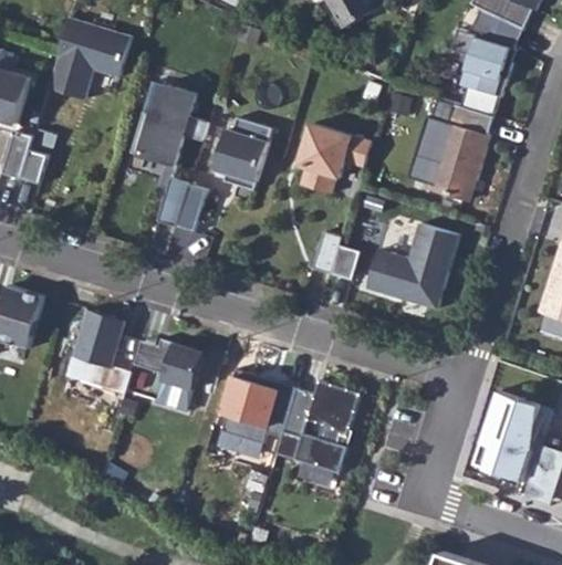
[(324,0),(342,29),(385,4),(382,0),(324,0)]
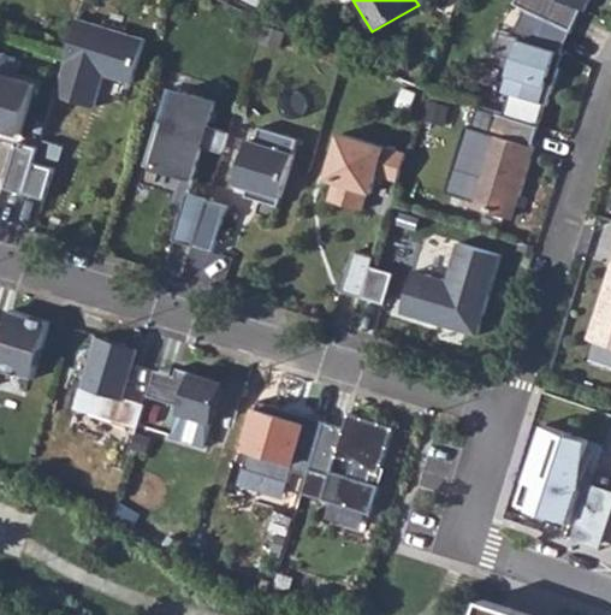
[(521,9),(567,31),(577,10),(581,11),(586,0),(511,0),(510,4),(521,9)]
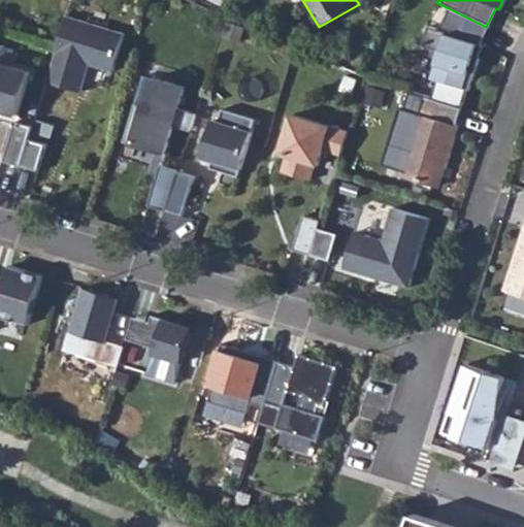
[(486,27),(447,7),(436,30),(426,27),(420,46),(436,52),(428,79),(466,91),(477,59),(473,58),(478,45),(486,27)]
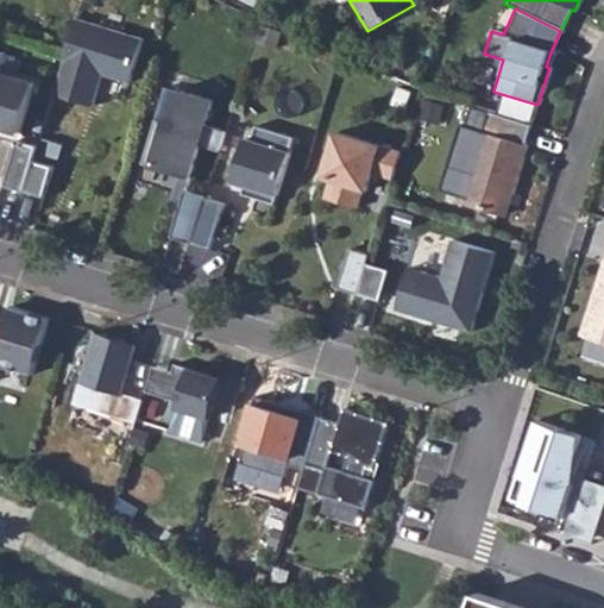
[(139,39),(73,19),(64,49),(50,95),(89,107),(100,75),(100,73),(108,75),(107,77),(126,83),(139,39)]
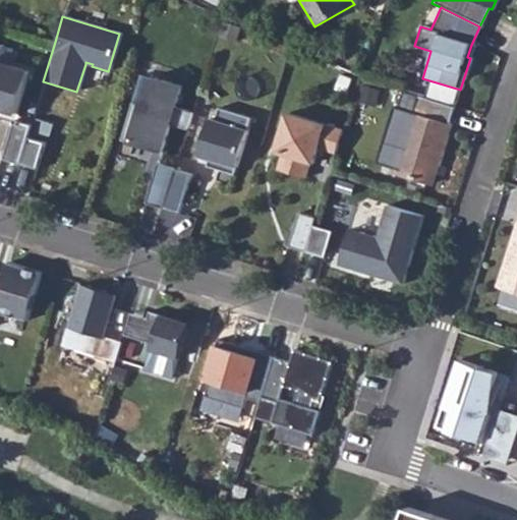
[(26,71),(0,63),(0,108),(14,113),(26,71)]
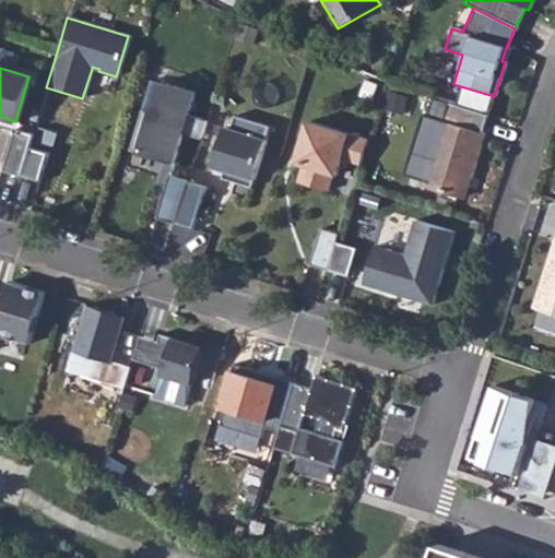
[(181,134),(198,140),(203,120),(186,115),(192,93),(160,83),(150,114),(140,110),(128,151),(143,156),(144,154),(158,157),(157,161),(162,162),(170,165),(181,134)]
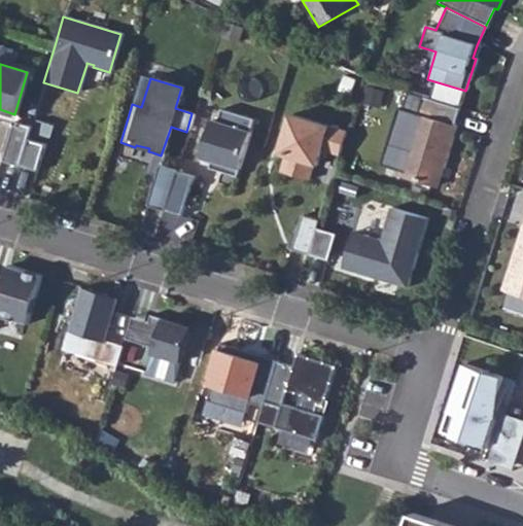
[(457,108),(422,97),(396,176),(431,187),(439,168),(442,169),(454,127),(452,126),(457,108)]
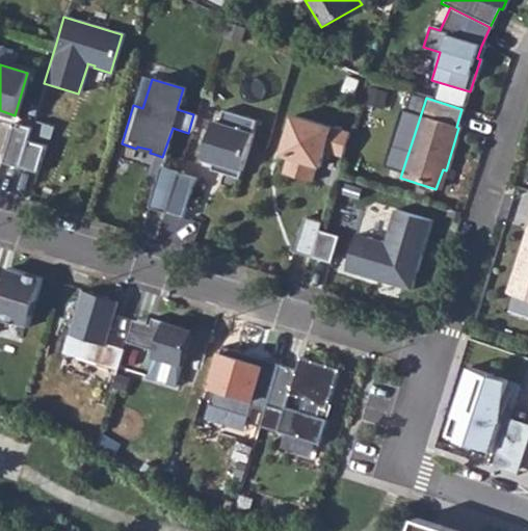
[(15,115),(0,110),(0,123),(11,127),(12,123),(15,115)]
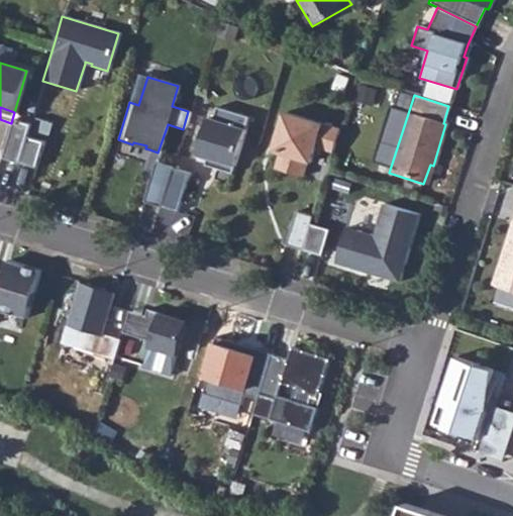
[(247,116),(215,107),(212,120),(205,118),(194,155),(205,159),(210,168),(230,174),(247,116)]
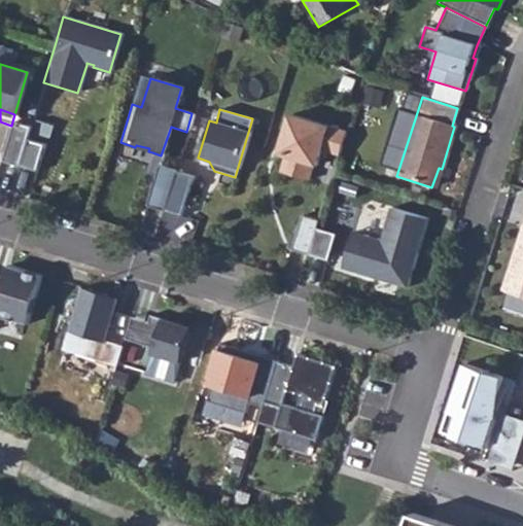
[(278,172),(307,180),(312,166),(315,166),(319,150),(337,155),(344,132),(288,115),(276,153),(283,156),(278,172)]
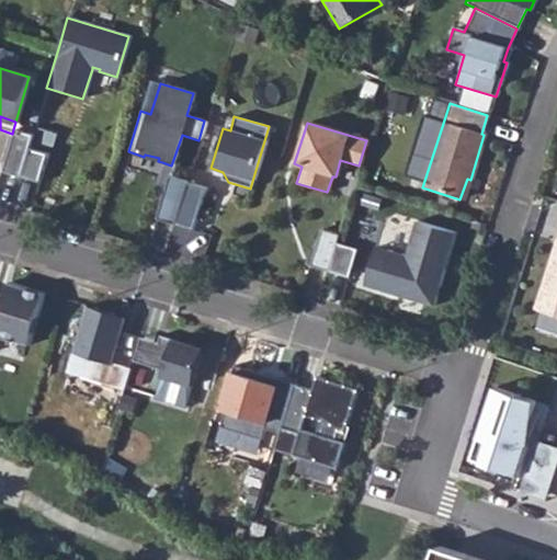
[(27,148),(32,135),(13,129),(12,134),(1,172),(19,176),(27,148)]
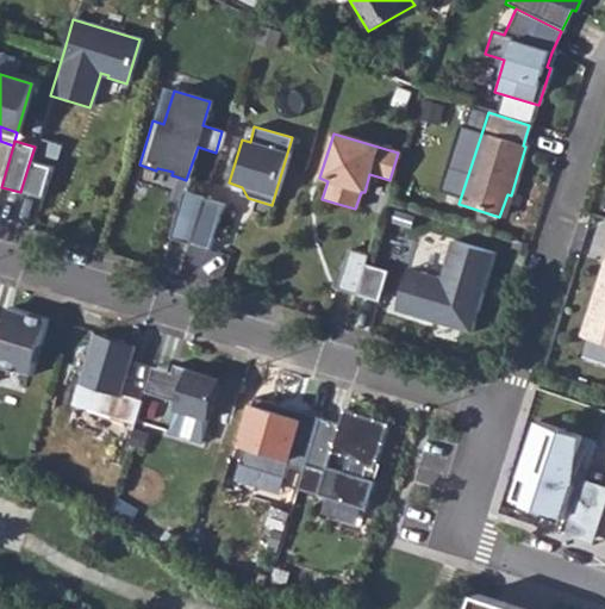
[(49,167),(30,161),(20,192),(41,198),(49,167)]
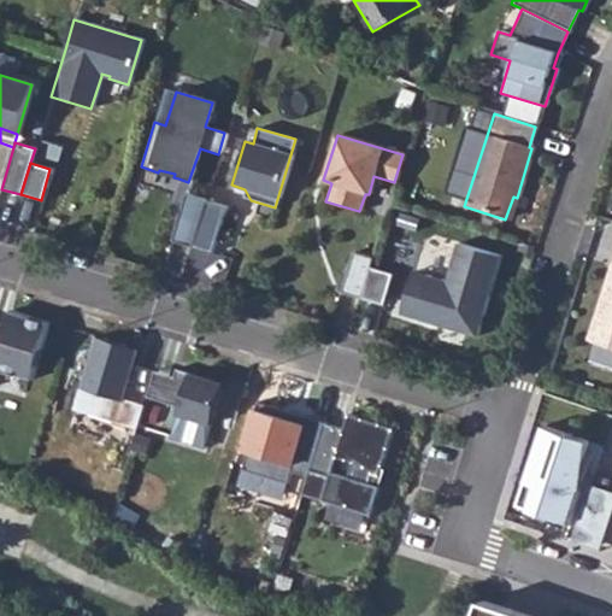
[(170,203),(180,206),(184,193),(188,182),(178,179),(170,203)]
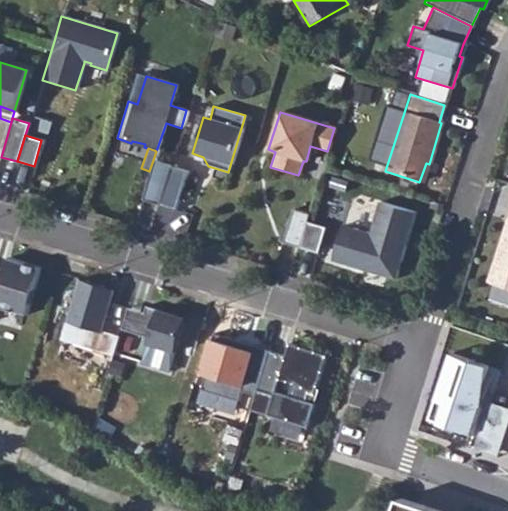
[(140,200),(157,205),(169,167),(170,165),(153,160),(149,171),(140,200)]
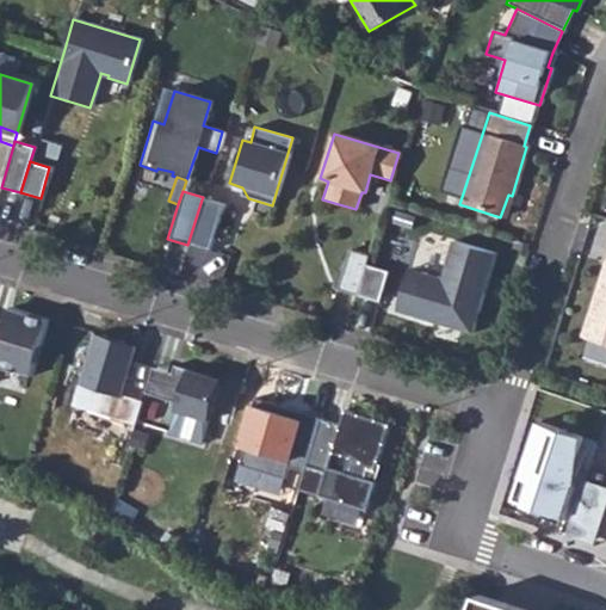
[(222,205),(202,199),(187,245),(208,251),(222,205)]
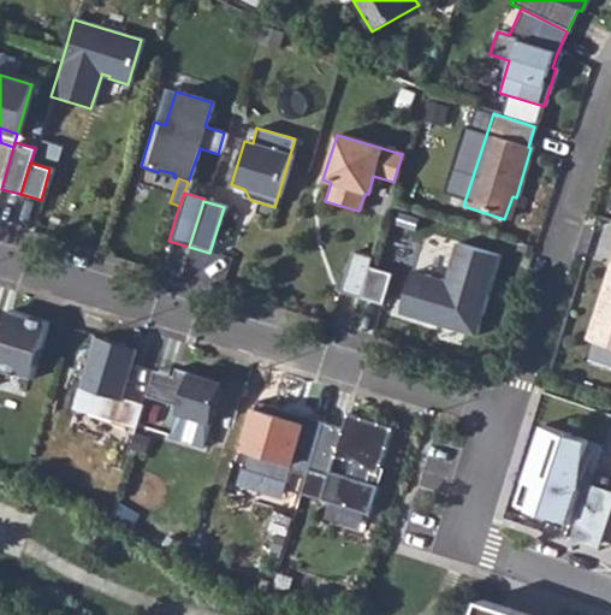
[(419,284),(408,281),(398,314),(474,336),(498,255),(456,243),(444,282),(422,275),(419,284)]
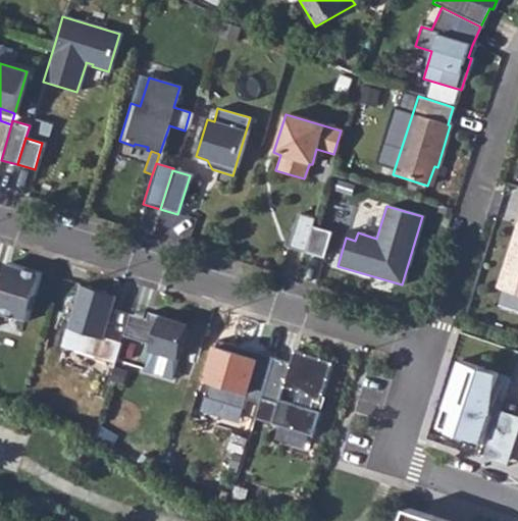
[(287,248),(304,253),(312,226),(314,218),(297,213),(287,248)]
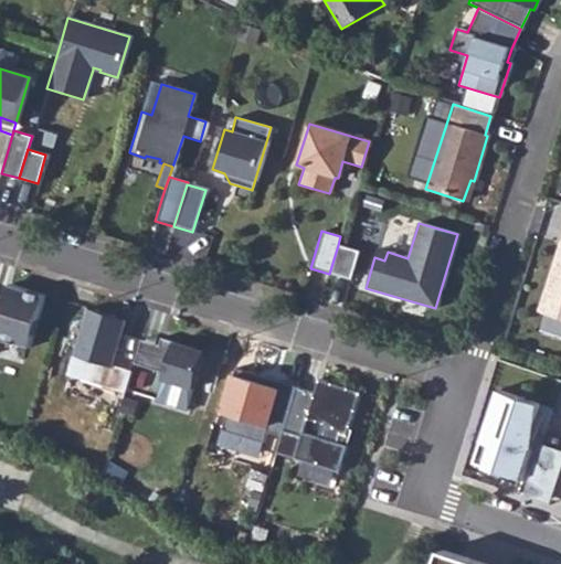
[(560,240),(538,314),(560,320),(560,240)]
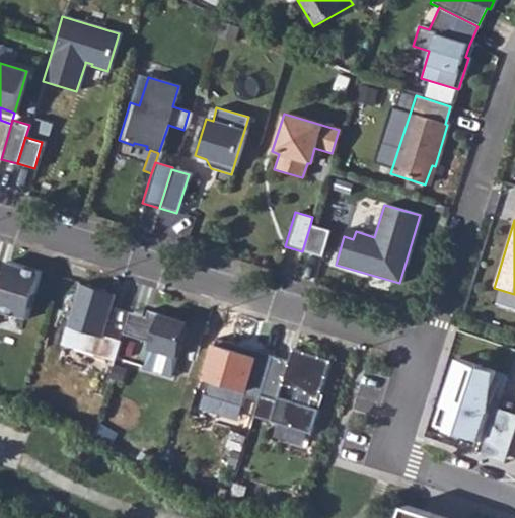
[(329,230),(310,225),(302,251),(321,256),(329,230)]
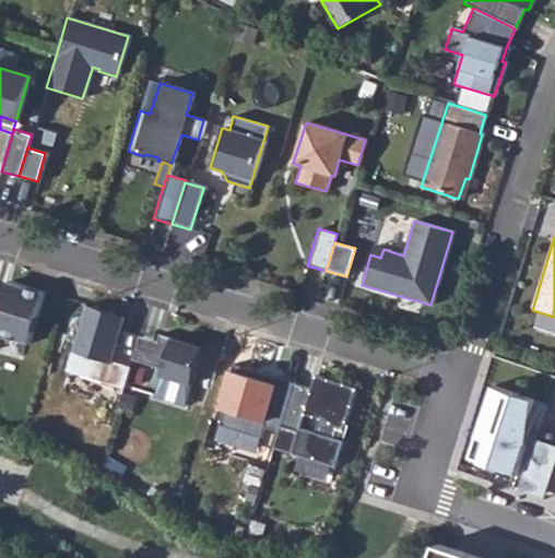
[(3,295),(0,294),(0,336),(26,344),(42,293),(7,282),(3,295)]
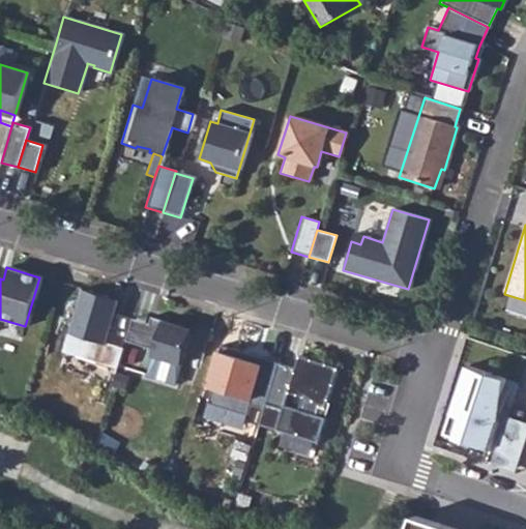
[(118,300),(80,289),(61,352),(115,369),(121,348),(105,343),(118,300)]
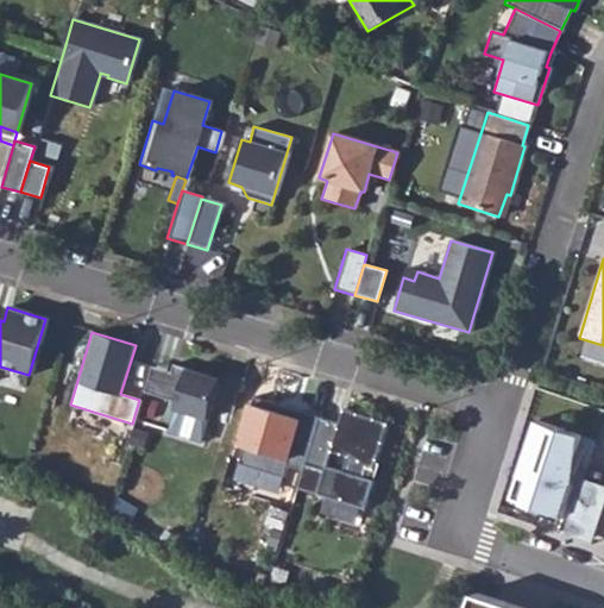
[(171,364),(170,373),(162,399),(175,403),(208,413),(219,378),(171,364)]
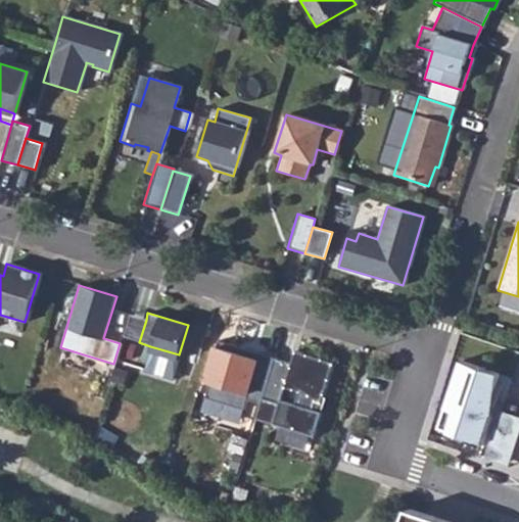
[(146,320),(129,315),(122,337),(139,342),(146,320)]
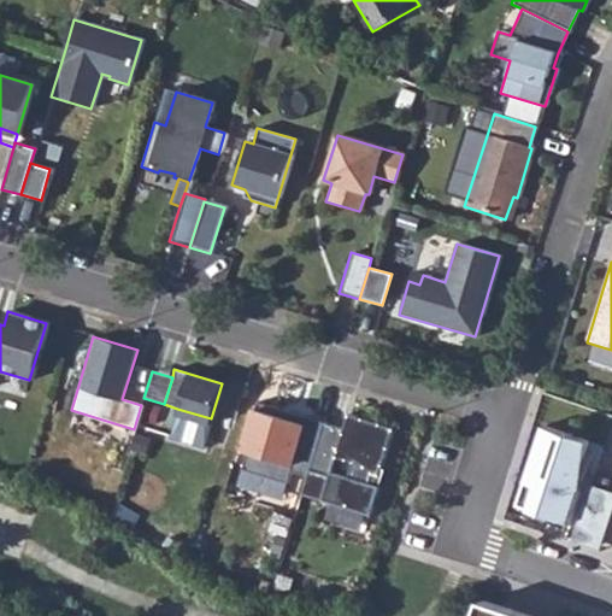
[(262,405),(260,412),(271,416),(274,408),(262,405)]
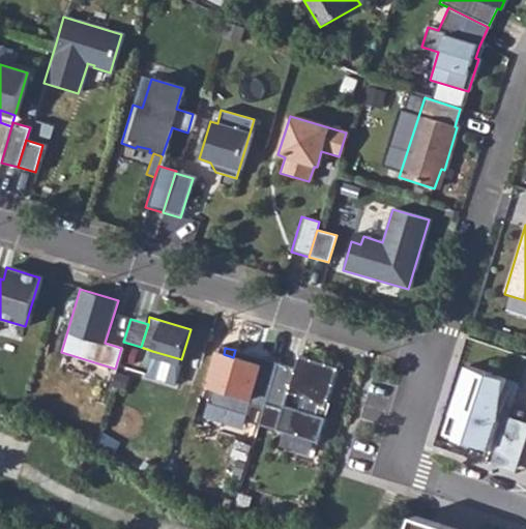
[(261,410),(272,373),(259,369),(262,359),(235,350),(233,357),(224,354),(216,352),(206,386),(210,388),(208,393),(261,410)]
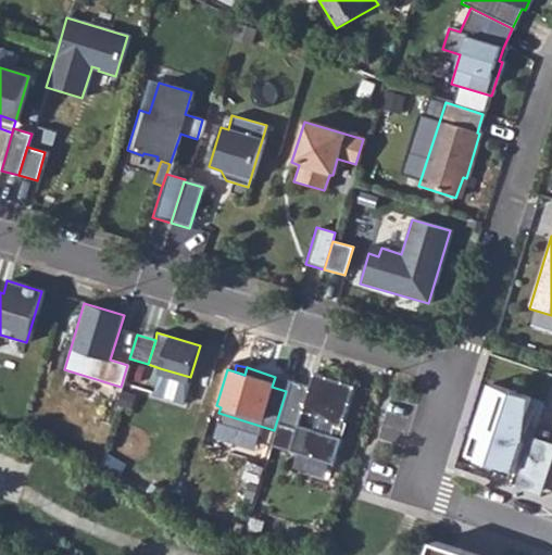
[(190,377),(160,368),(159,374),(188,382),(190,377)]
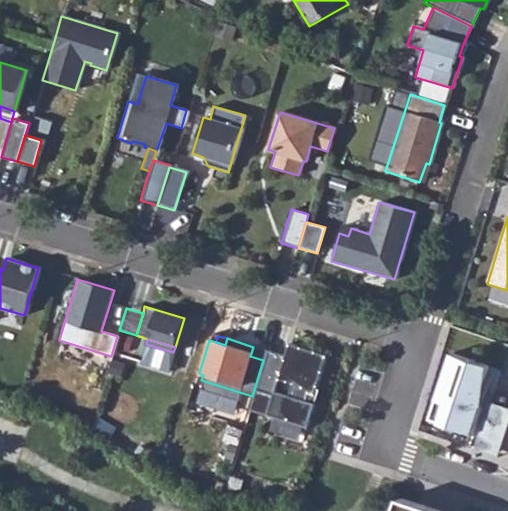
[(263,360),(252,396),(248,410),(305,428),(312,404),(305,402),(307,394),(312,396),(324,356),(287,344),(283,356),(266,351),(263,360)]
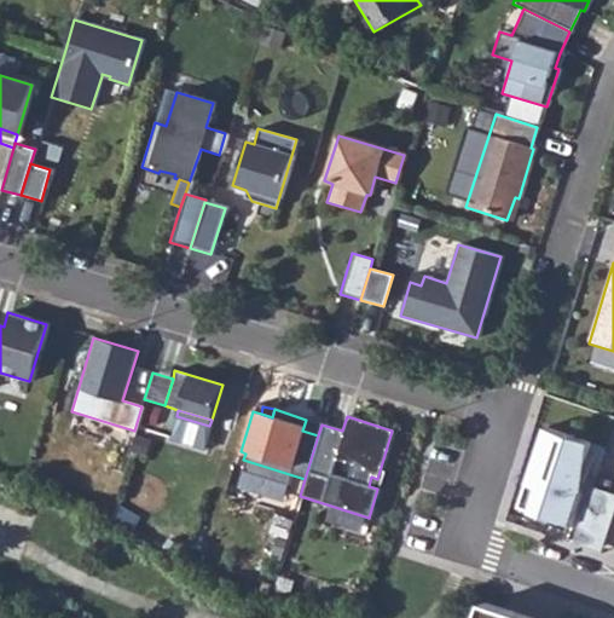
[(322,425),(306,420),(302,431),(318,435),(322,425)]
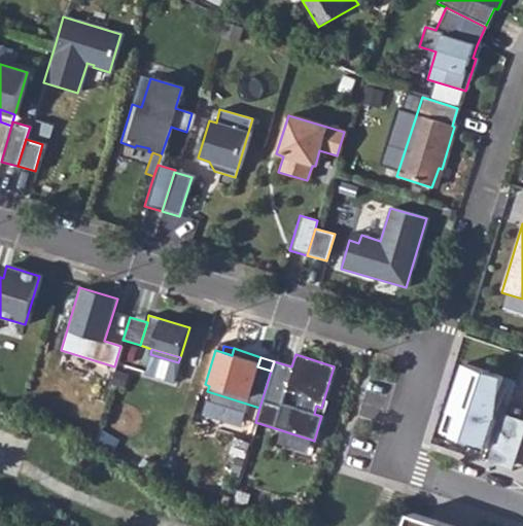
[(513,378),(460,360),(438,429),(491,449),(513,378)]
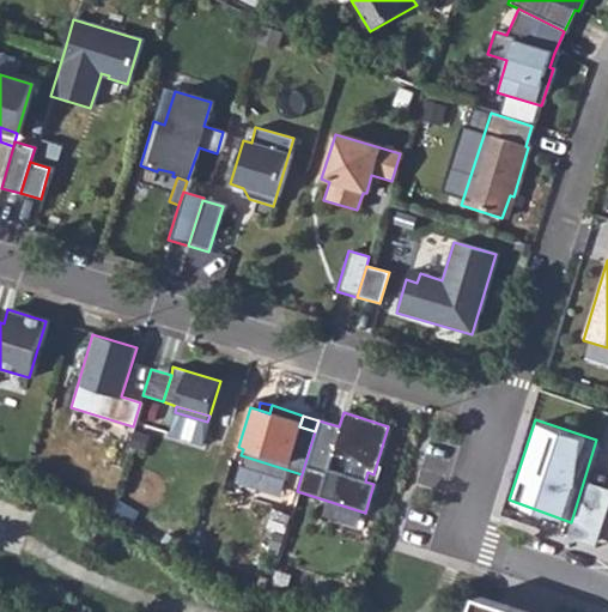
[(607,501),(607,486),(589,480),(570,538),(593,545),(607,501)]
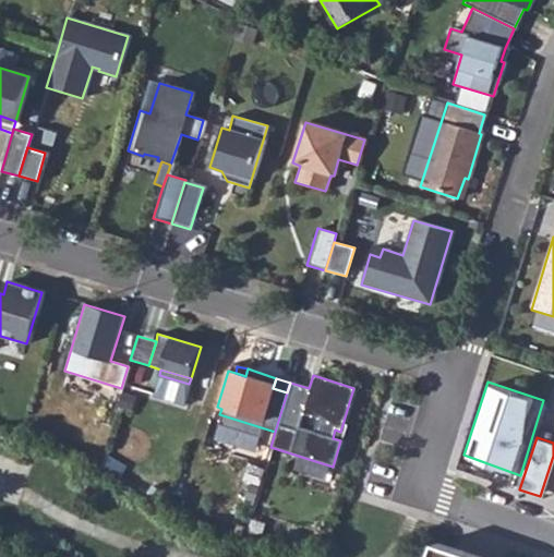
[(466,556),(436,547),(432,556),(466,556)]
